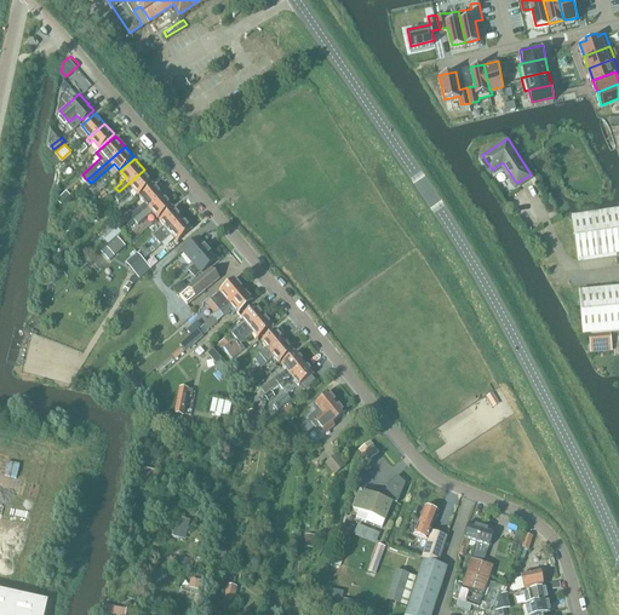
[(139,193),(153,179),(144,170),(119,191),(115,194),(119,199),(133,185),(139,193)]
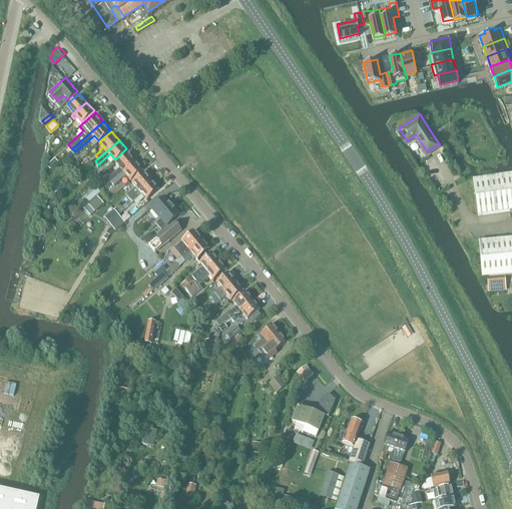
[(116,160),(120,165),(103,179),(106,183),(111,179),(135,158),(128,150),(116,160)]
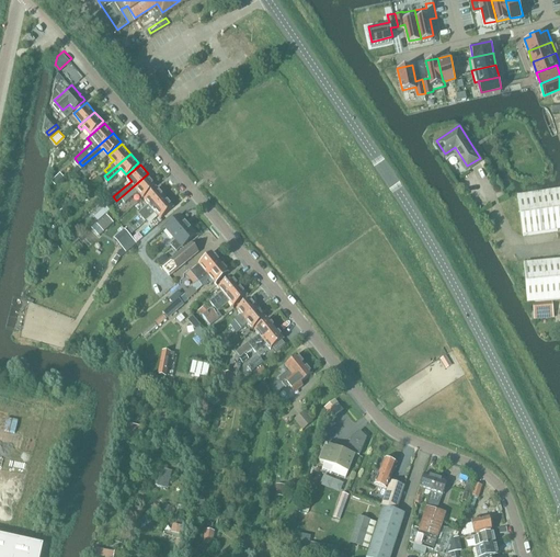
[(157,183),(148,173),(122,196),(125,200),(138,189),(144,194),(157,183)]
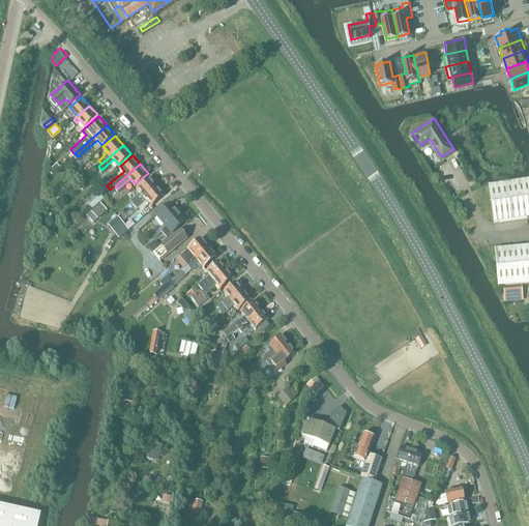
[(131,198),(135,202),(156,183),(149,174),(137,185),(141,190),(131,198)]
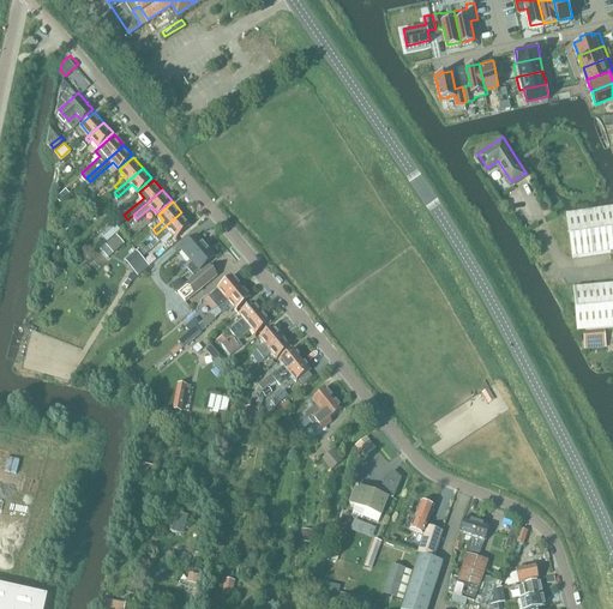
[(612,204),(568,211),(574,254),(612,247),(612,204)]
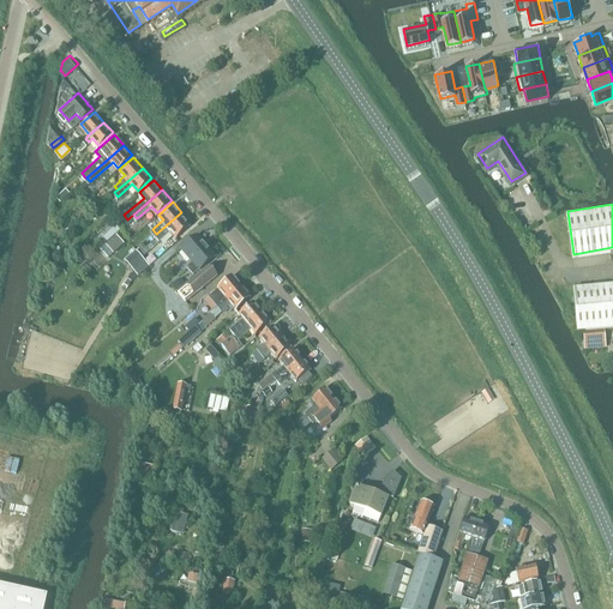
[(181,212),(156,234),(160,239),(170,229),(176,235),(191,223),(181,212)]
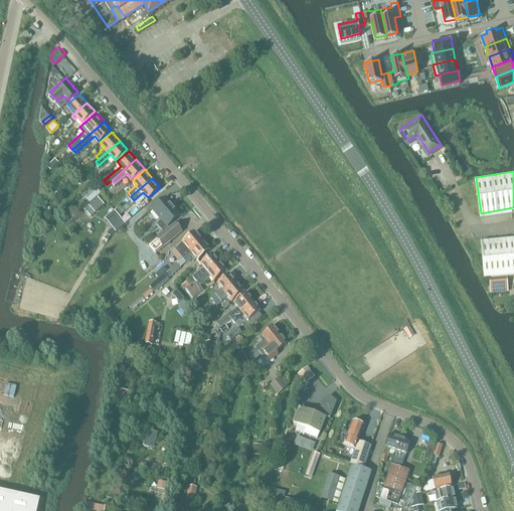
[(93,212),(106,200),(99,192),(86,204),(93,212)]
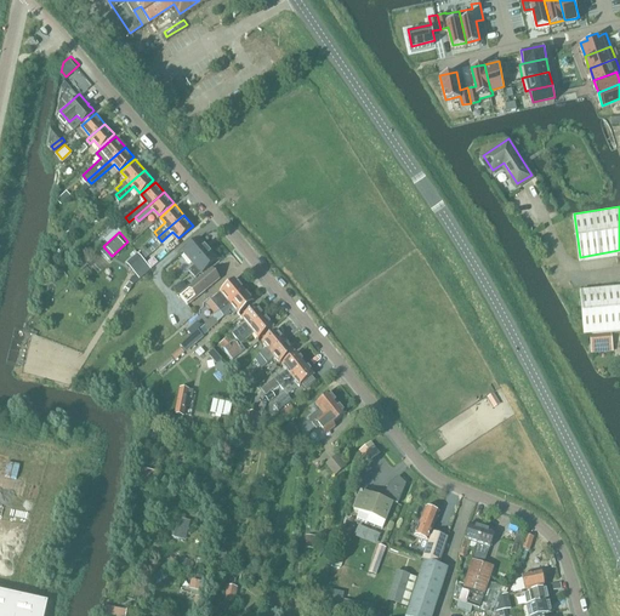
[(200,234),(183,249),(195,262),(189,267),(195,274),(202,269),(219,256),(200,234)]
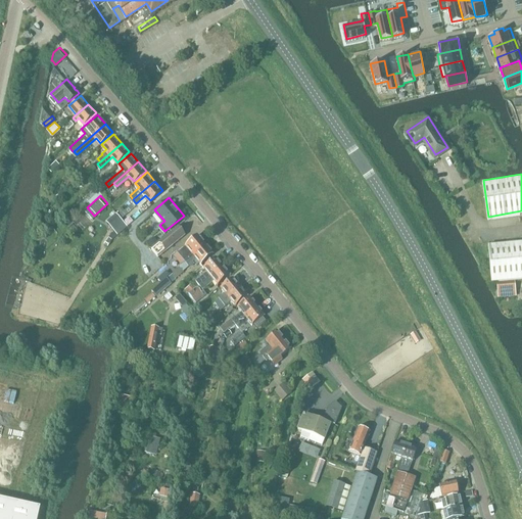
[(116,208),(107,217),(120,230),(129,222),(116,208)]
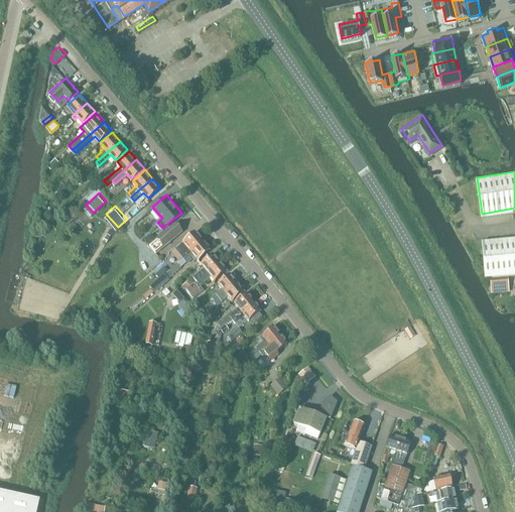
[(182,229),(175,221),(157,236),(164,245),(182,229)]
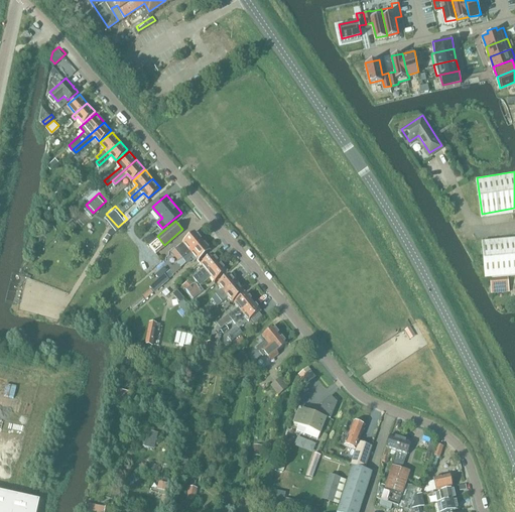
[(183,240),(172,249),(179,258),(183,256),(204,239),(196,230),(183,240)]
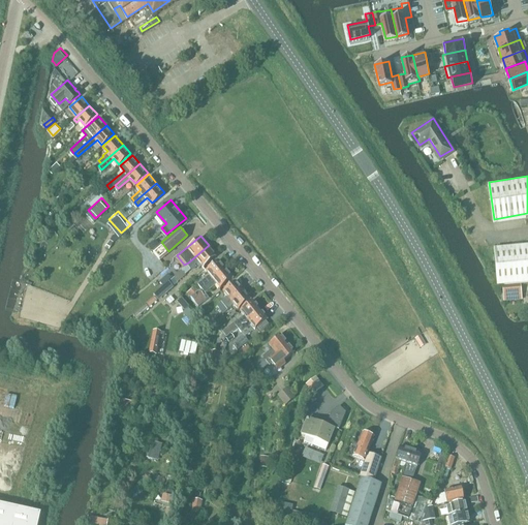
[(527,242),(494,245),(498,282),(527,279),(527,242)]
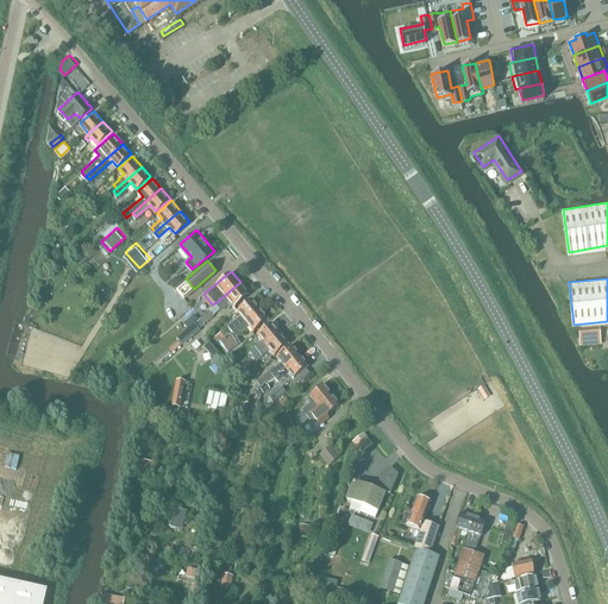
[(249,293),(240,282),(217,302),(220,306),(230,299),(234,304),(249,293)]
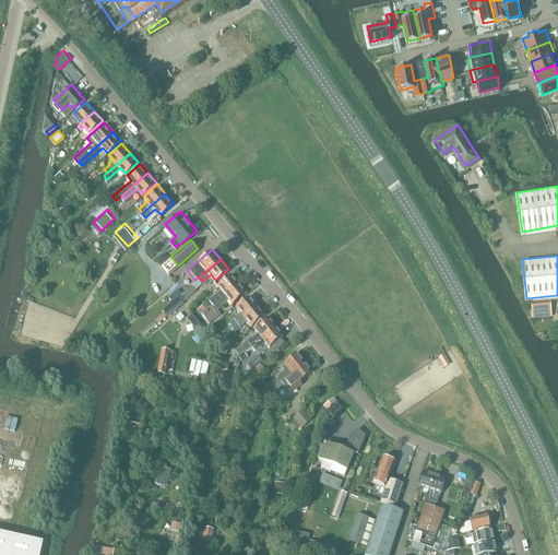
[(210,297),(214,303),(239,282),(232,272),(217,283),(222,287),(210,297)]
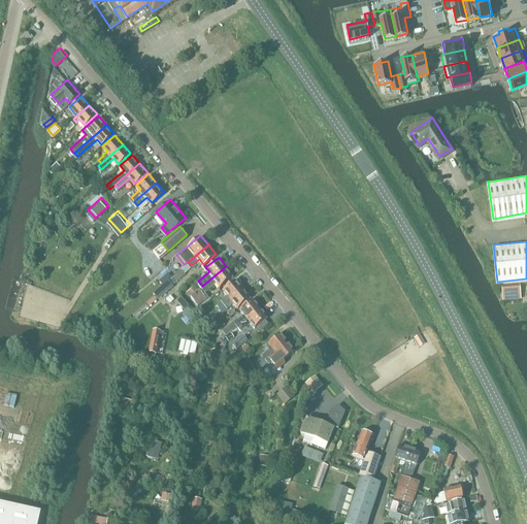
[(188,262),(182,266),(186,270),(191,266),(191,265),(188,262)]
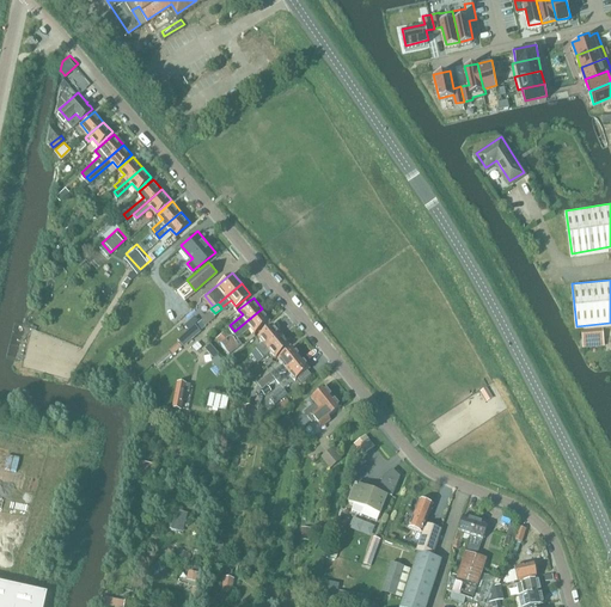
[(262,308),(234,331),(238,336),(251,325),(256,330),(270,318),(262,308)]
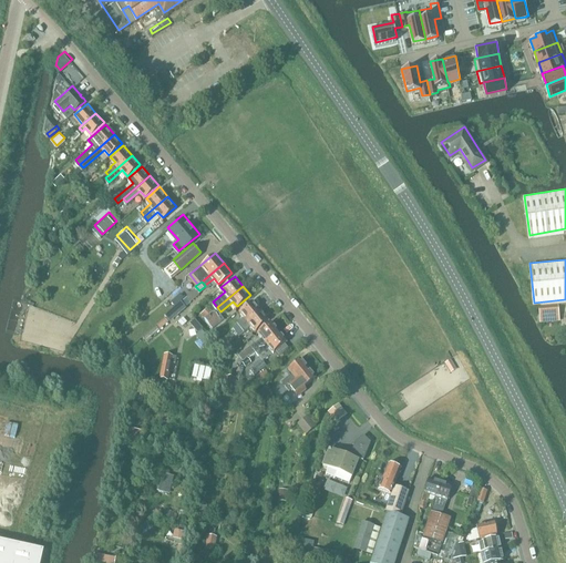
[(196,287),(187,294),(191,298),(199,292),(196,287)]
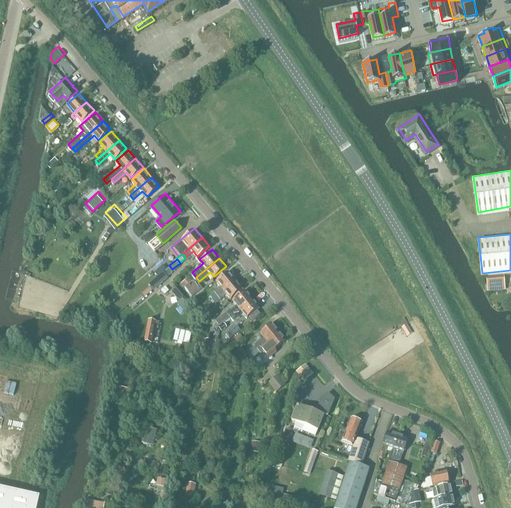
[(164,269),(149,282),(154,287),(169,274),(164,269)]
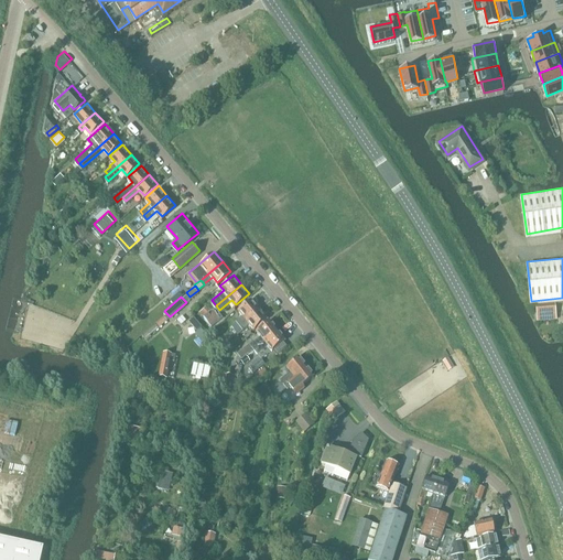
[(236,319),(240,323),(260,307),(251,297),(238,308),(244,313),(236,319)]
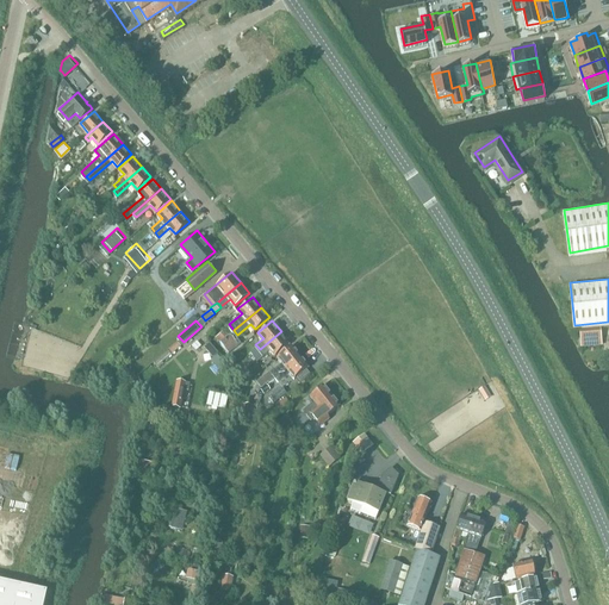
[(225,326),(217,335),(221,340),(230,332),(225,326)]
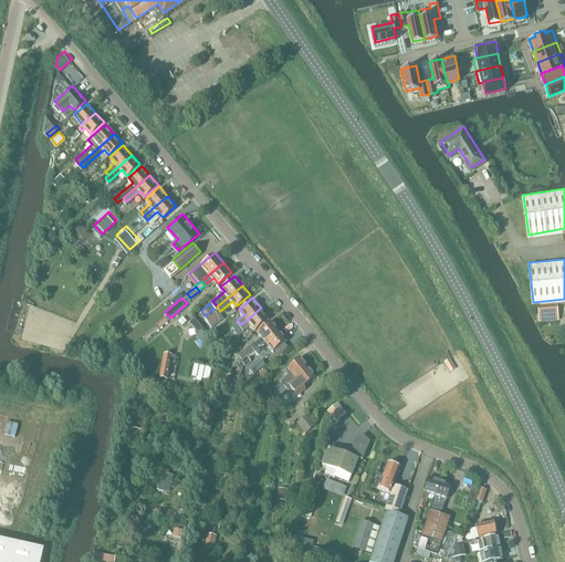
[(261,308),(241,324),(244,329),(251,322),(255,329),(269,318),(261,308)]
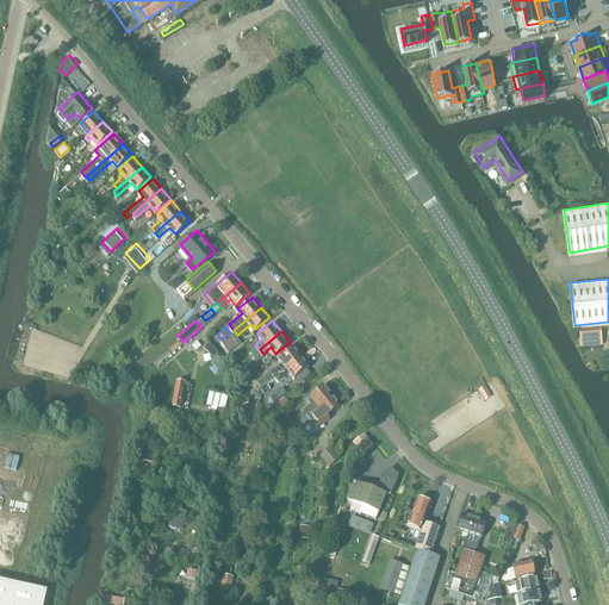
[(231,332),(222,340),(227,345),(236,338),(231,332)]
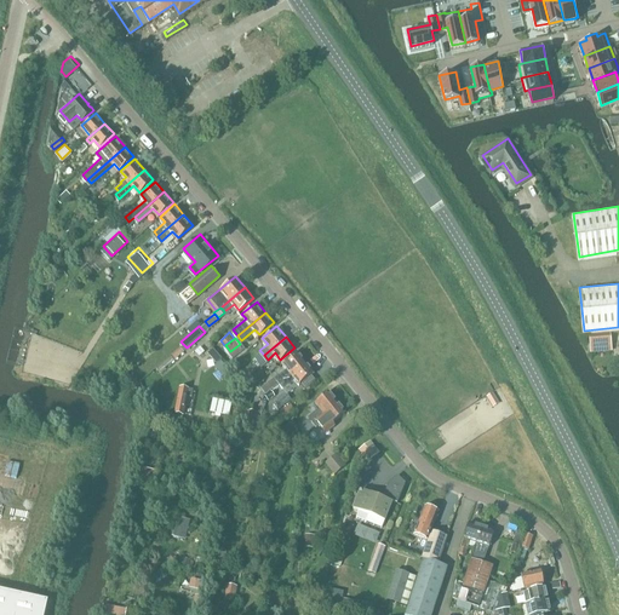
[(181,344),(172,351),(176,356),(185,348),(181,344)]
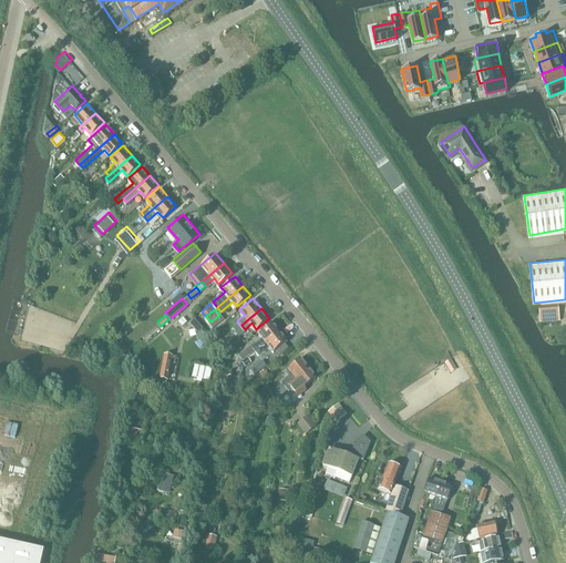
[(203,325),(196,316),(192,320),(198,328),(203,325)]
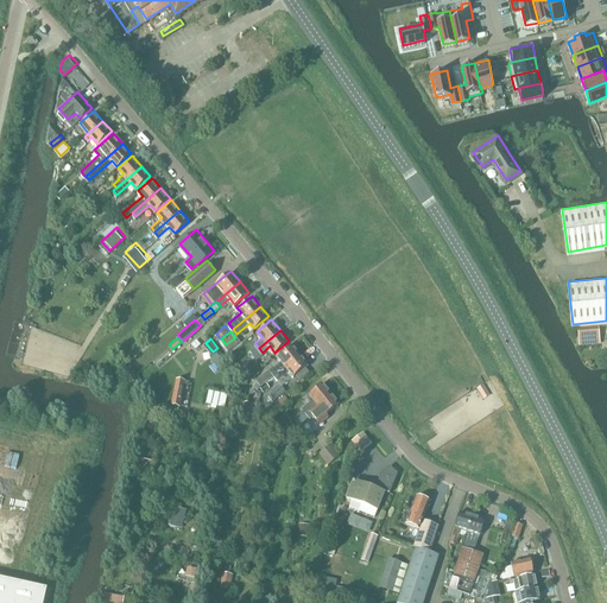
[(274,373),(299,353),(291,342),(277,354),(282,360),(270,368),(271,369),(258,380),(261,383),(274,373)]
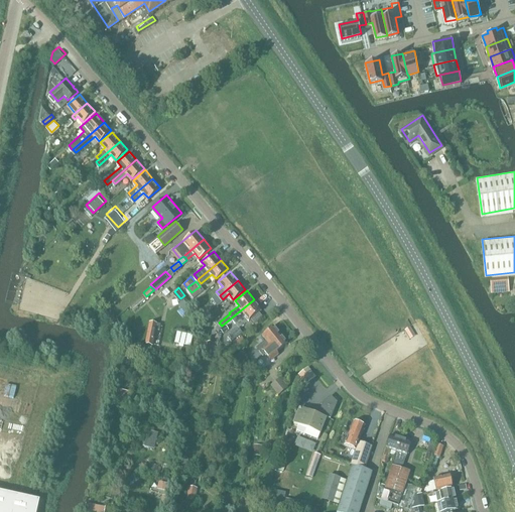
[(142,293),(130,304),(133,307),(145,296),(142,293)]
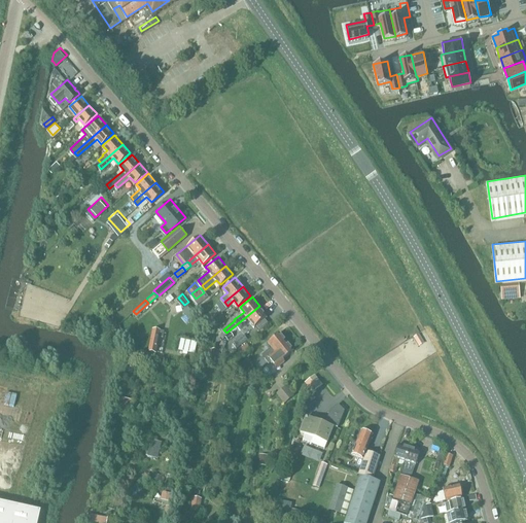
[(196,311),(188,304),(182,308),(189,316),(196,311)]
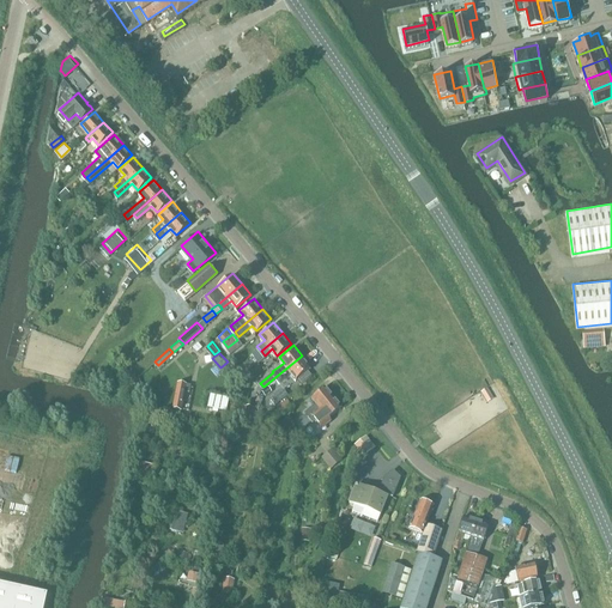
[(311,366),(302,356),(277,376),(280,381),(291,372),(296,378),(311,366)]
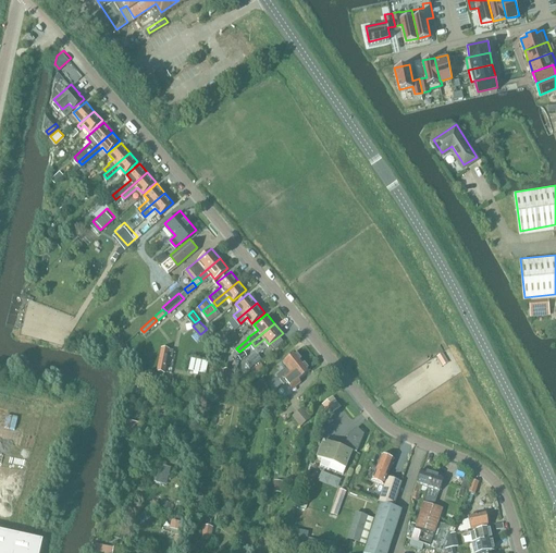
[(229,326),(220,332),(223,335),(232,329),(229,326)]
